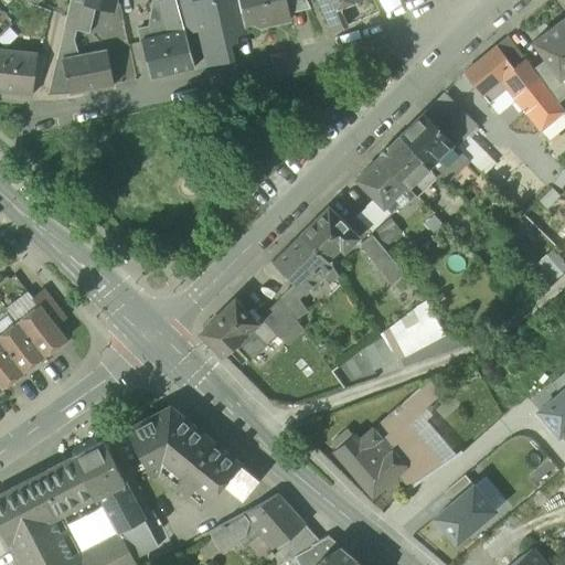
[(77,31),(91,33),(96,7),(83,4),(84,0),(71,0),(65,27),(65,28),(77,31)]
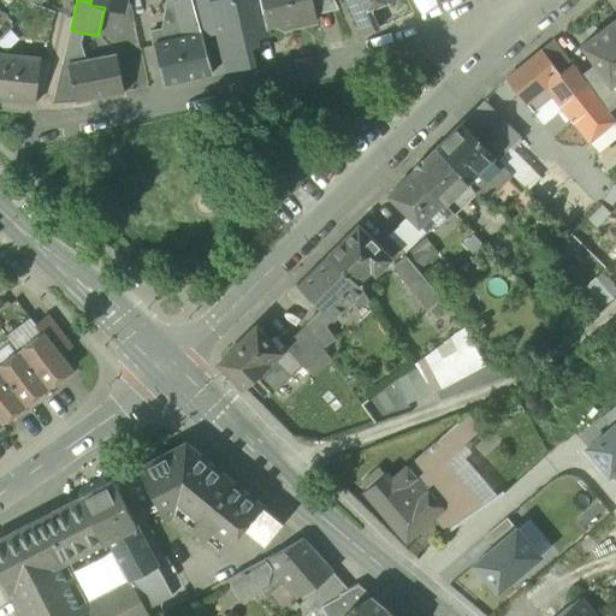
[(116,0),(116,1),(113,10),(126,13),(129,0),(116,0)]
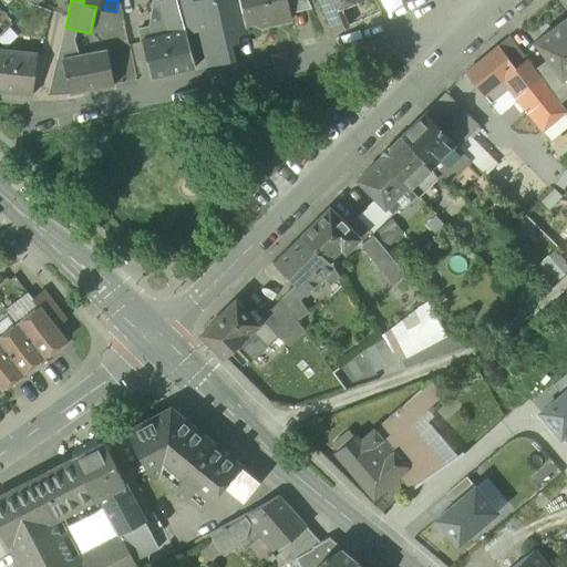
[(162,6),(160,0),(153,1),(150,26),(140,28),(143,40),(169,34),(162,6)]
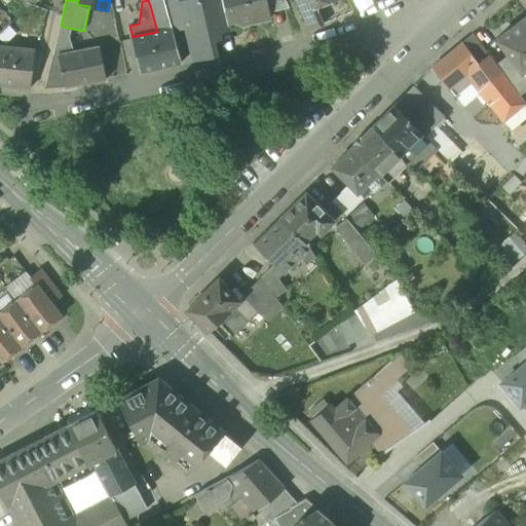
[(173,29),(164,0),(158,0),(150,5),(157,32),(173,29)]
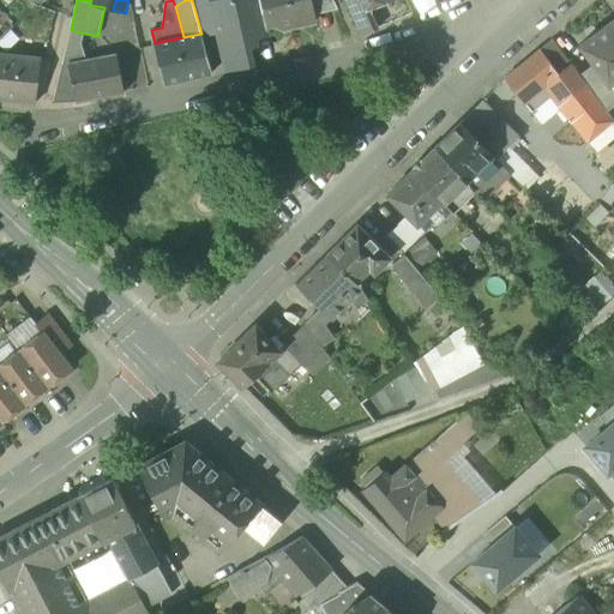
[(220,32),(212,1),(211,0),(192,0),(202,34),(203,36),(218,32),(220,32)]
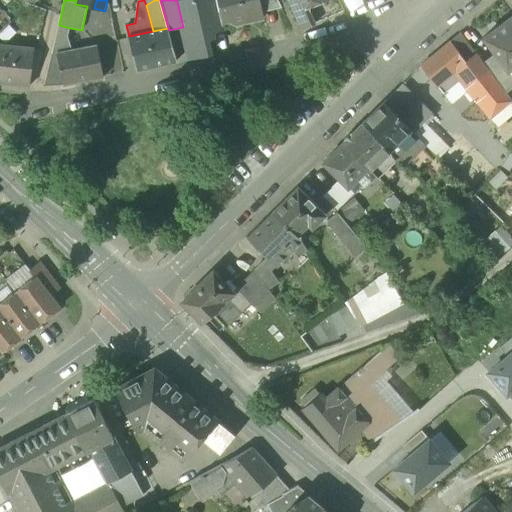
[(218,0),(180,0),(177,1),(183,27),(182,27),(189,58),(210,53),(207,38),(213,37),(212,31),(224,28),(223,23),(218,0)]
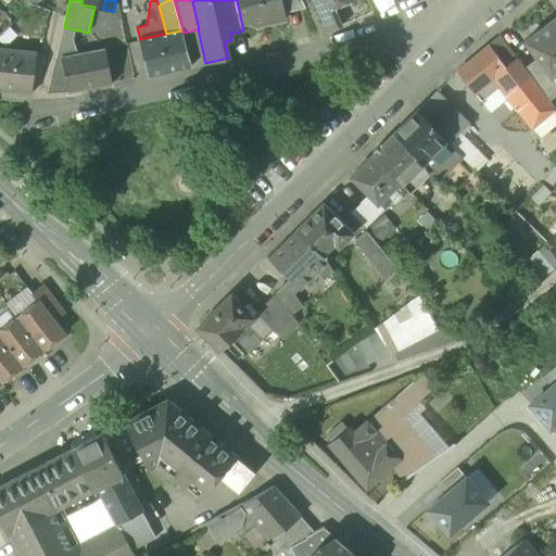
[(237,0),(242,25),(262,21),(268,24),(286,21),(282,7),(280,0),(237,0)]
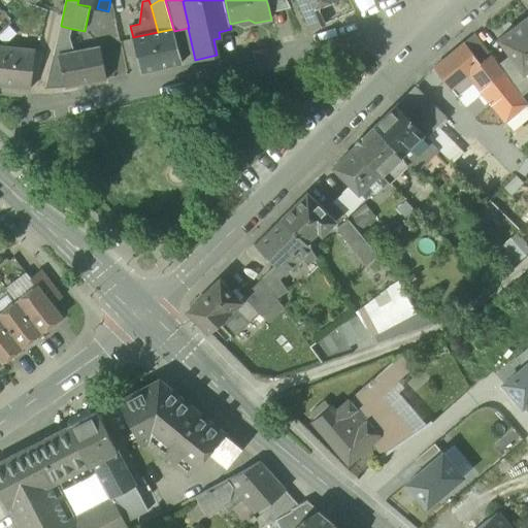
[(297,0),(311,30),(324,25),(317,9),(319,8),(318,6),(336,0),(297,0)]
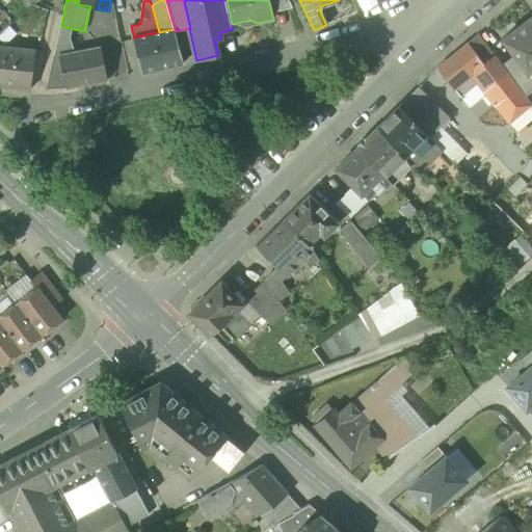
[(528,74),(530,73),(531,71),(531,17),(502,40),(514,56),(528,74)]
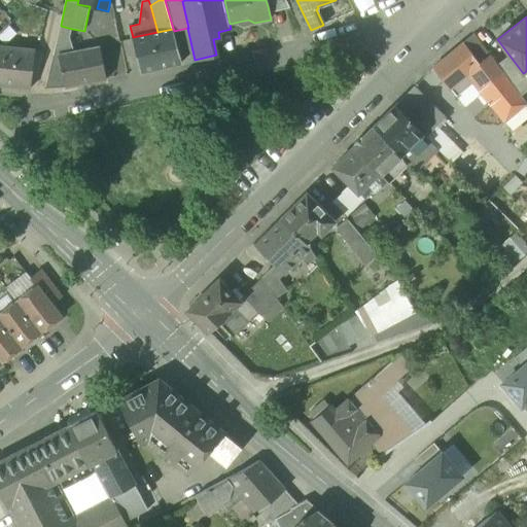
[(61,26),(54,56),(60,55),(59,55),(75,51),(70,37),(72,29),(61,26)]
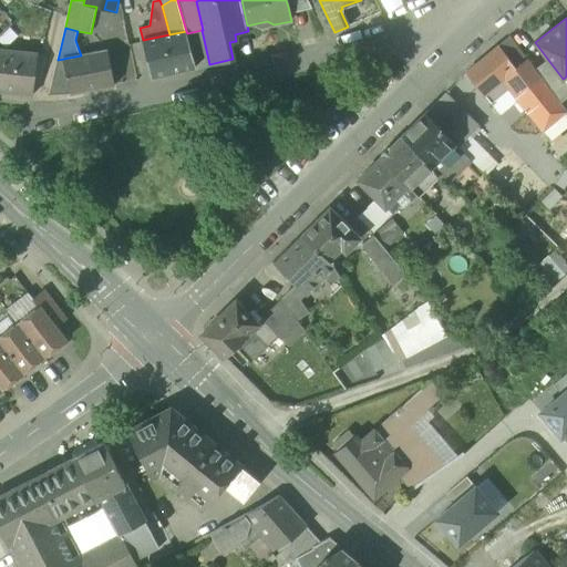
[(143,40),(153,78),(196,68),(187,33),(186,31),(169,34),(143,40)]
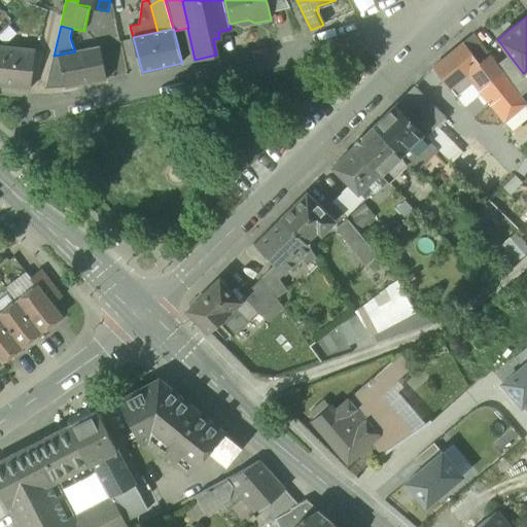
[(475,34),(463,43),(480,63),(490,55),(475,34)]
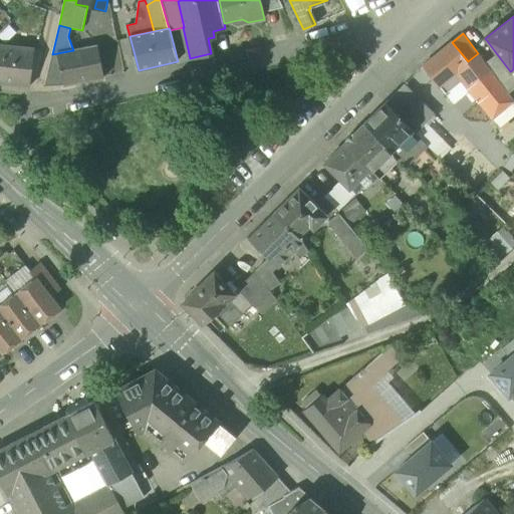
[(485,63),(478,53),(468,61),(452,42),(423,66),(445,93),(462,80),(469,89),(479,101),(500,83),(485,62),(485,63)]
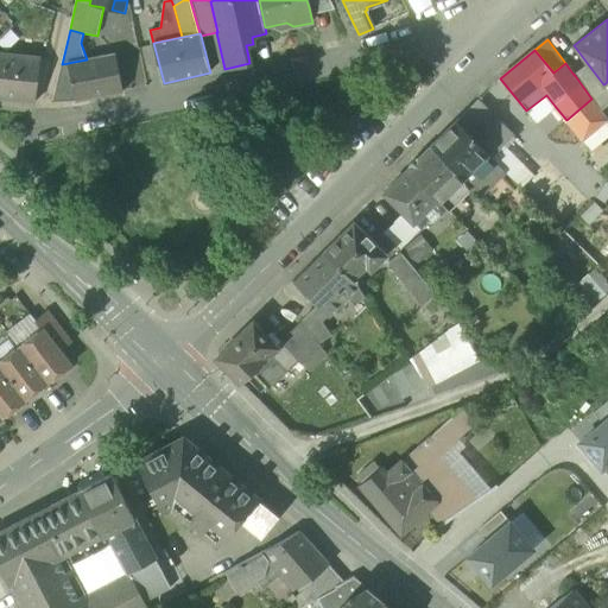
[(0,99),(36,103),(40,57),(0,52),(0,99)]
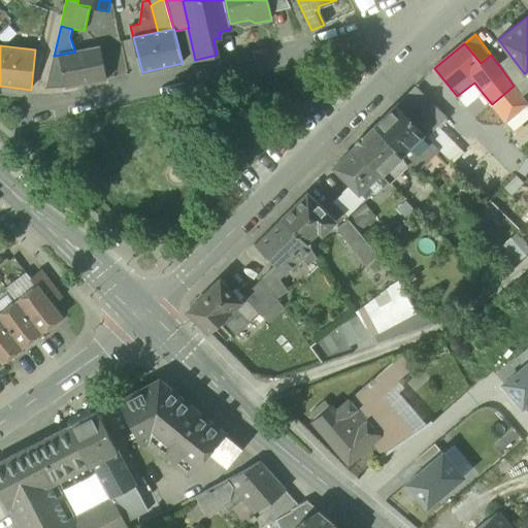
[(66,88),(107,79),(100,46),(75,52),(59,55),(60,55),(66,88)]
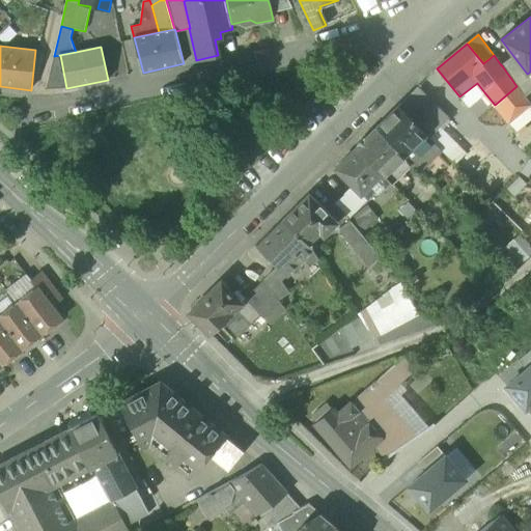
[(54,56),(47,89),(66,88),(60,55),(54,56)]
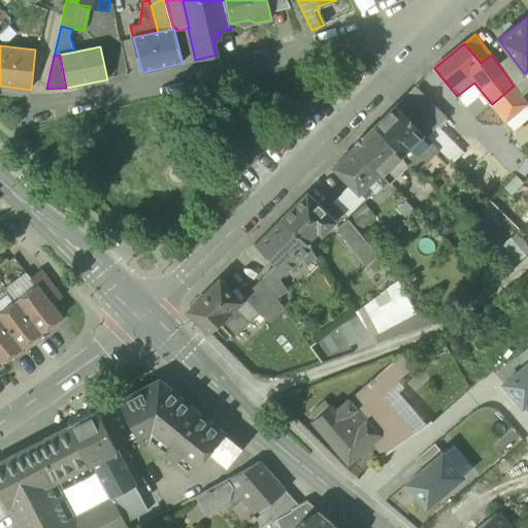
[(514,86),(522,97),(527,92),(527,75),(526,72),(524,73),(510,56),(498,64),(514,86)]
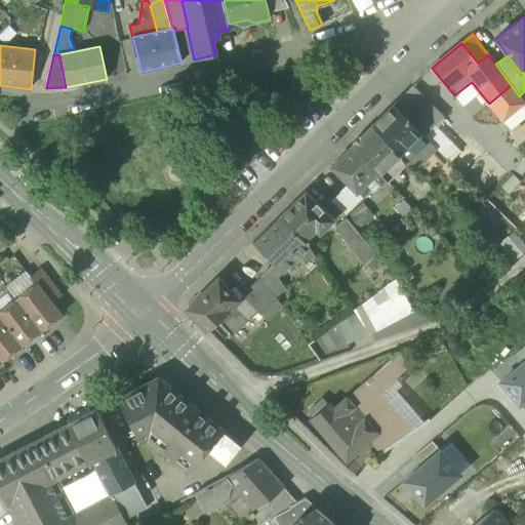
[(462,105),(479,91),(472,82),(454,95),(462,105)]
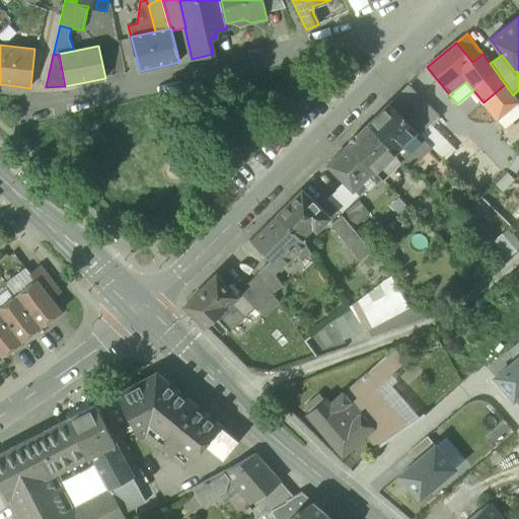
[(513,95),(505,84),(484,102),(498,120),(518,102),(513,95)]
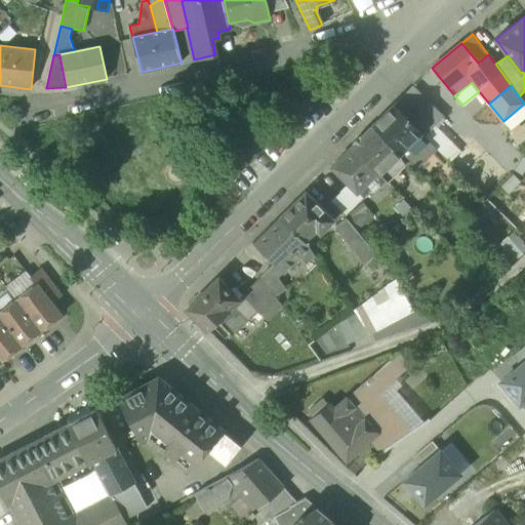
[(413,86),(394,106),(415,127),(420,132),(440,113),(413,86)]
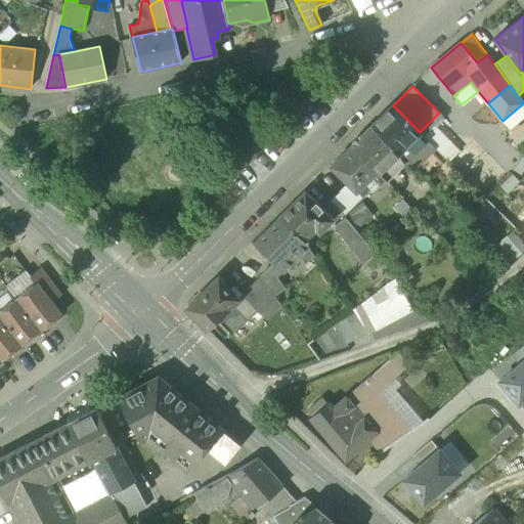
[(372,126),(399,154),(421,133),(420,132),(415,127),(393,105),(372,126)]
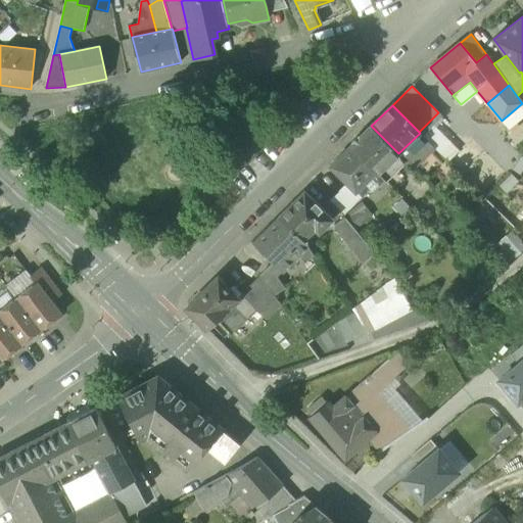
[(434,125),(442,116),(438,112),(419,132),(420,133),(423,136),(434,125)]
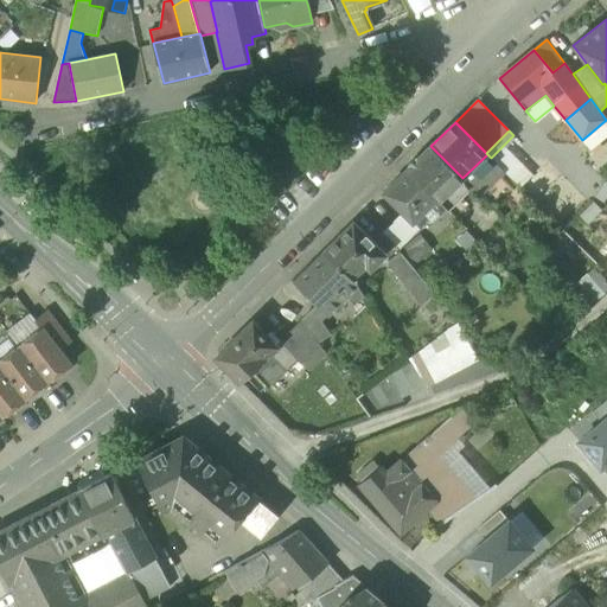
[(522,189),(534,176),(504,145),(491,158),(493,160),(500,167),(504,171),(522,189)]
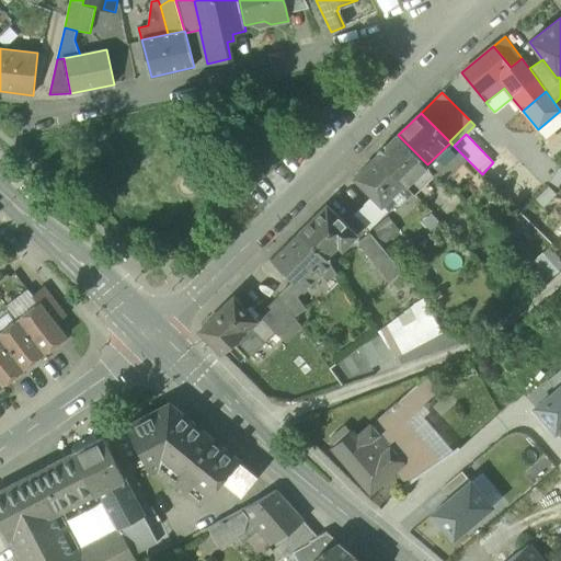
[(403,184),(405,186),(427,164),(398,135),(376,157),(403,184)]
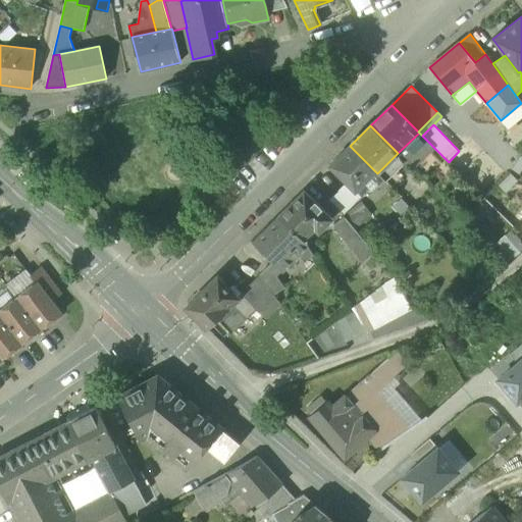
[(398,153),(404,159),(424,138),(422,136),(419,133),(398,153)]
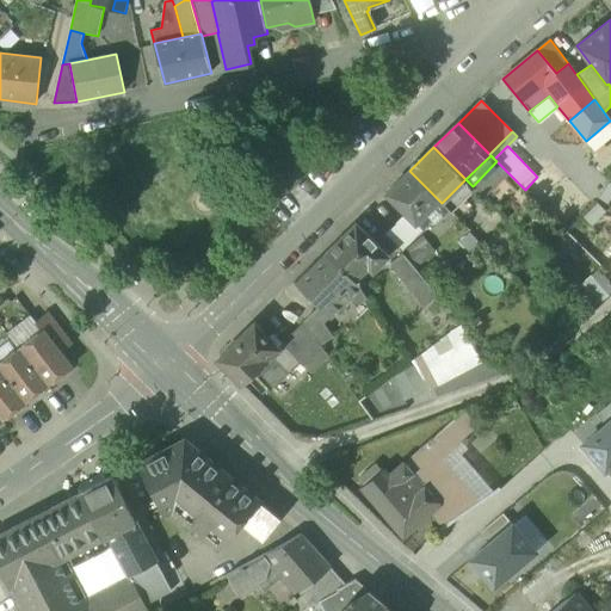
[(504,168),(497,161),(473,186),(475,189),(482,196),(507,172),(504,168)]
